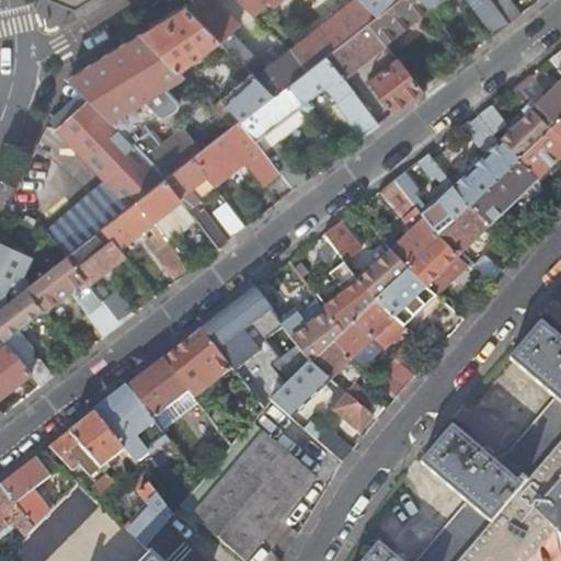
[(254,79),(273,98),(287,87),(308,70),(289,52),(266,70),(231,33),(238,27),(210,0),(197,0),(185,8),(219,42),(220,44),(251,75),(254,79)]
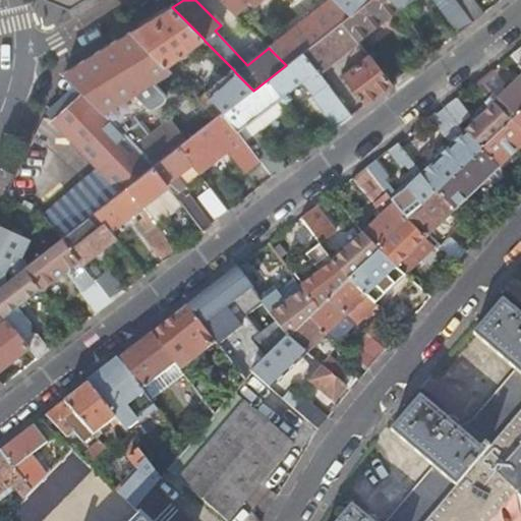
[(221,0),(236,15),(249,3),(254,7),(262,0),(221,0)]
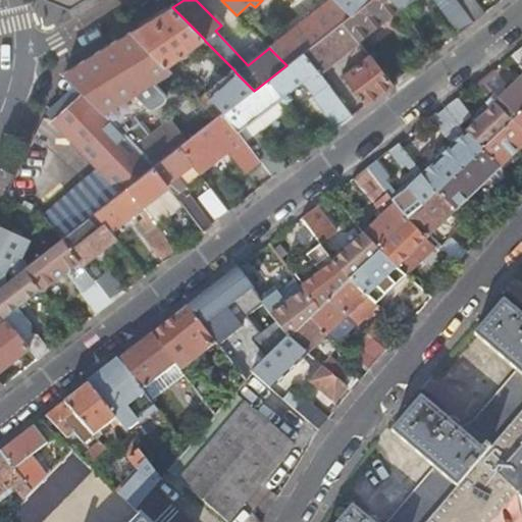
[(329,0),(269,48),(286,65),(301,54),(341,23),(352,14),(335,0),(329,0)]
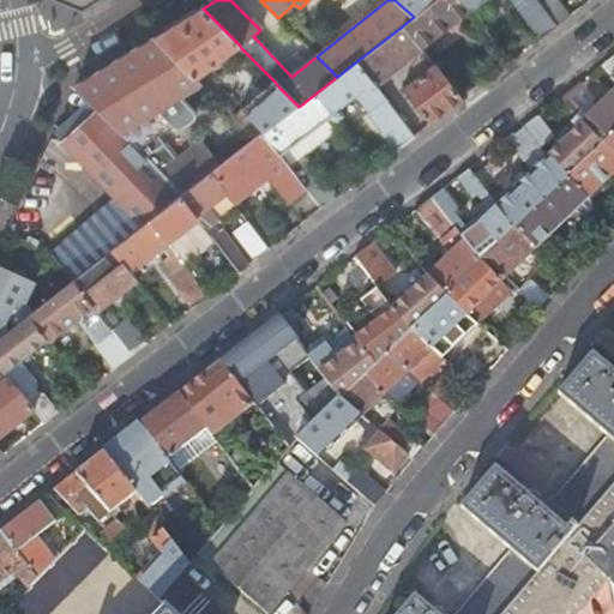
[(395,0),(414,17),(435,0),(395,0)]
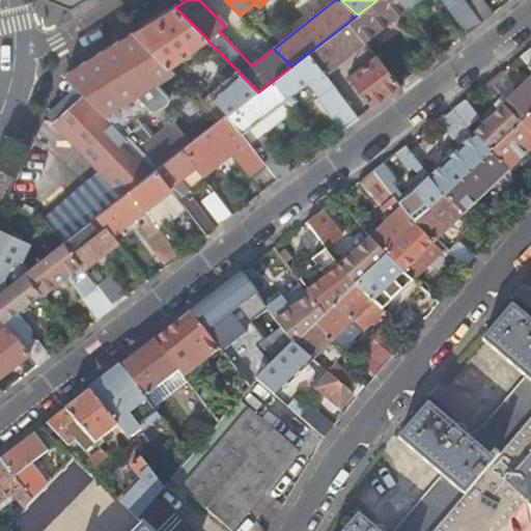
[(376,0),(358,15),(346,24),(363,44),(384,27),(406,10),(396,0),(376,0)]
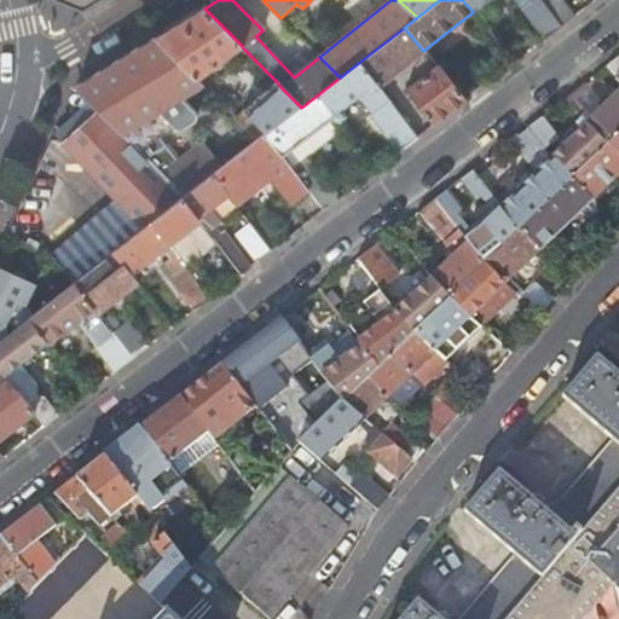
[(462,0),(473,12),(487,0),(514,0),(545,40),(554,34),(561,28),(539,0),(462,0)]
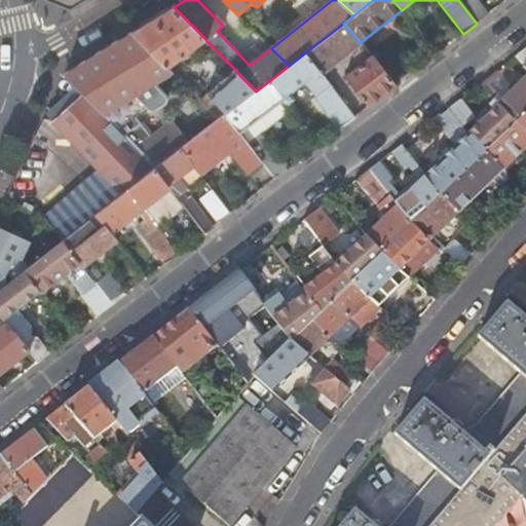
[(458,0),(477,24),(488,14),(477,0),(458,0)]
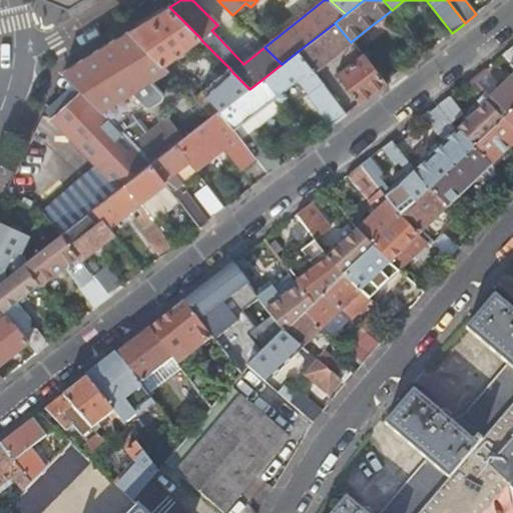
[(169,7),(130,32),(163,66),(200,38),(169,7)]
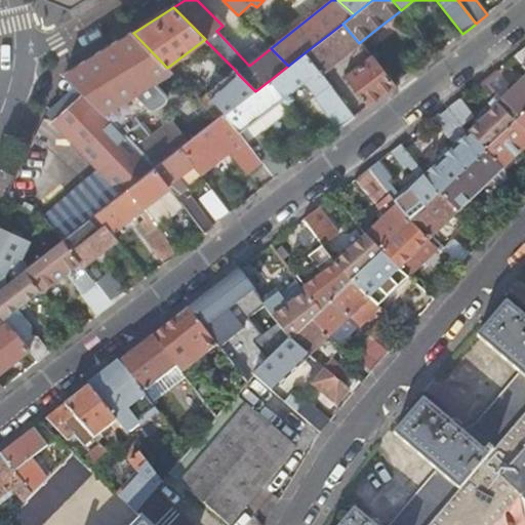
[(254,22),(249,27),(263,41),(268,36),(254,22)]
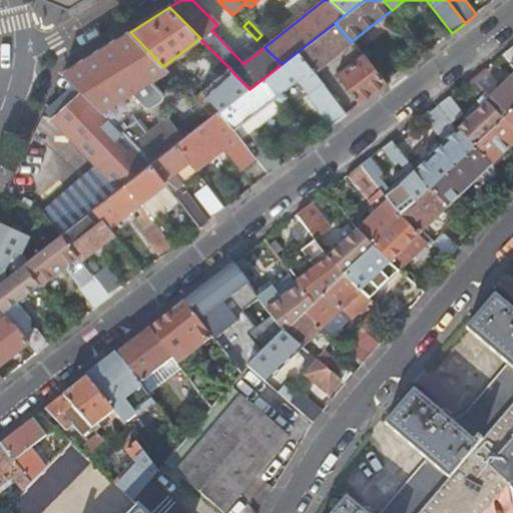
[(335,23),(296,53),(312,72),(347,45),(351,42),(335,23)]
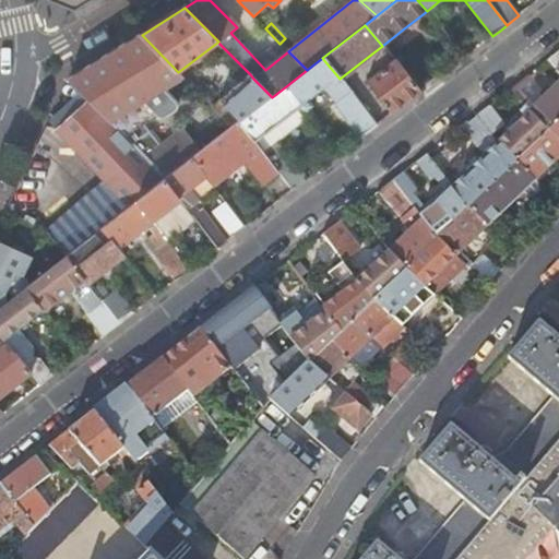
[(90,99),(126,137),(158,117),(164,119),(176,110),(178,109),(178,106),(177,103),(165,90),(183,78),(178,72),(142,35),(70,80),(84,94),(90,99)]
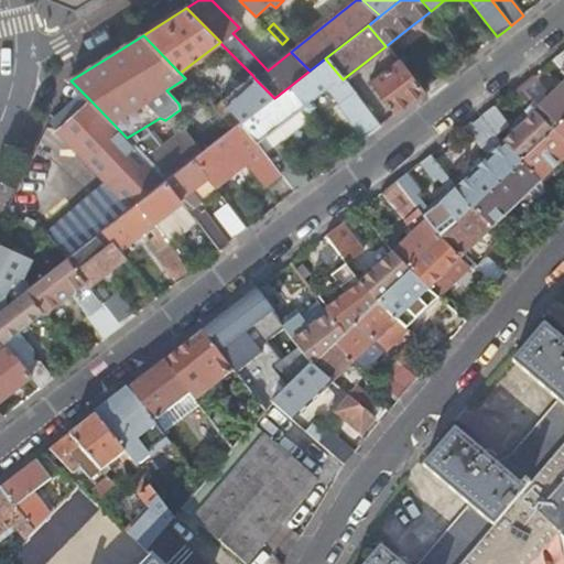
[(386,46),(381,50),(388,58),(392,54),(386,46)]
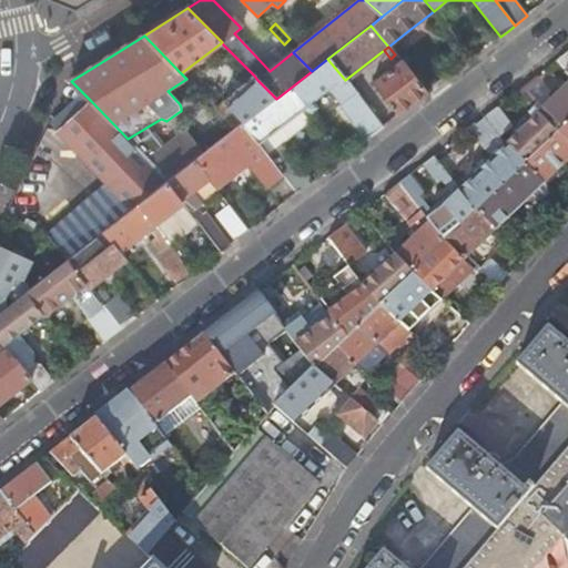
[(567,77),(567,53),(566,56),(557,62),(567,77)]
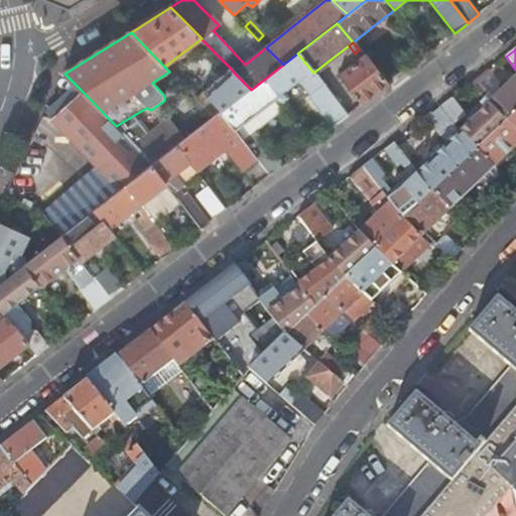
[(338,76),(361,105),(375,95),(388,85),(359,49),(355,53),(360,58),(338,76)]
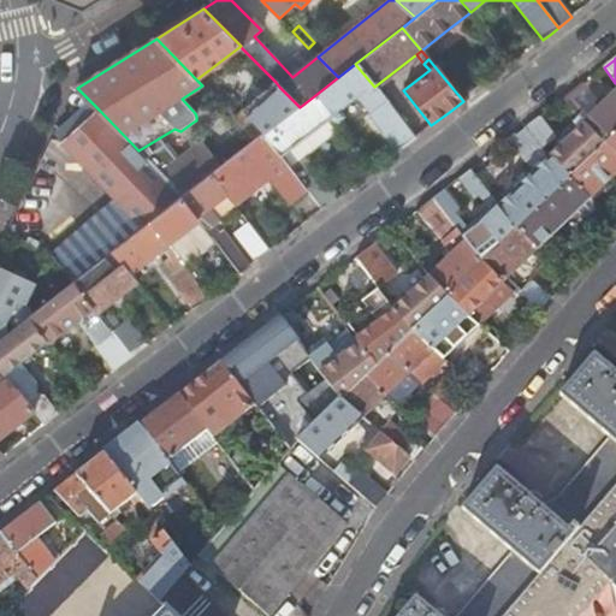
[(338,77),(315,95),(337,122),(342,118),(338,112),(356,98),(366,89),(371,94),(377,90),(374,87),(355,64),(338,77)]
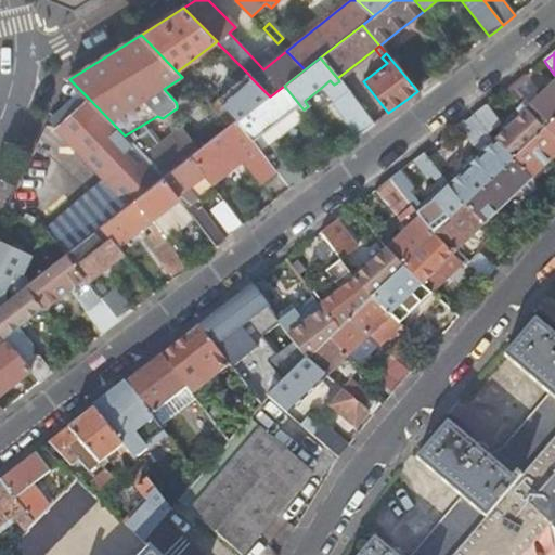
[(210,107),(230,128),(237,123),(270,97),(252,78),(248,74),(210,107)]
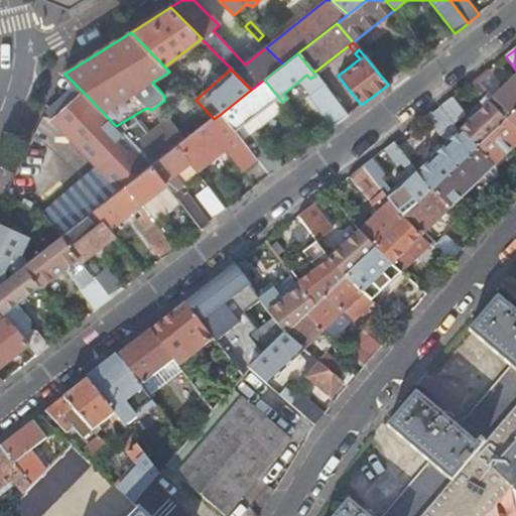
[(470,85),(486,102),(489,98),(493,102),(502,94),(483,74),(470,85)]
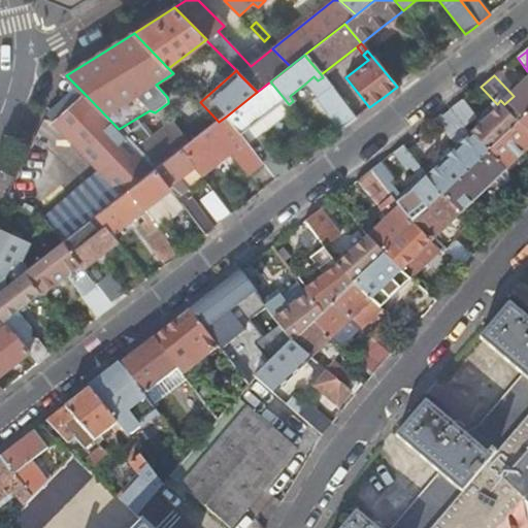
[(331,88),(323,77),(318,80),(314,76),(305,84),(318,99),(331,88)]
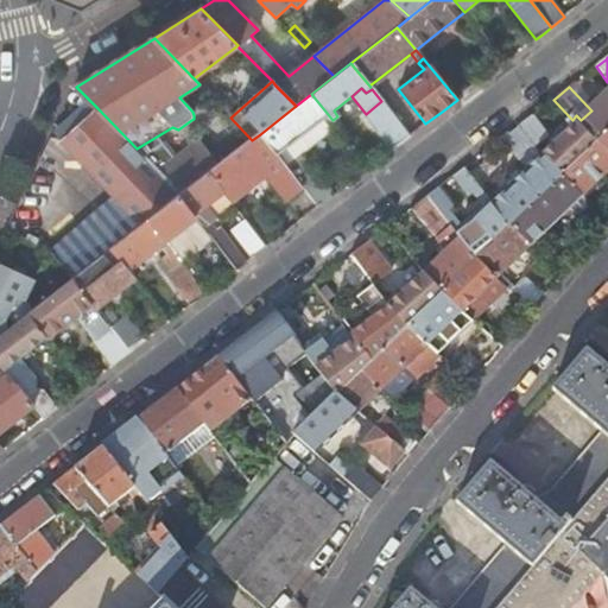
[(296,106),(260,134),(277,154),(323,119),(331,128),(336,125),(333,120),(311,94),(296,106)]
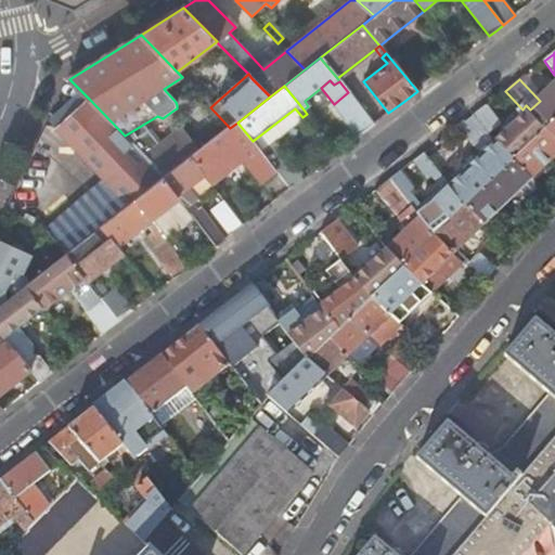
[(523,110),(544,132),(545,132),(554,123),(554,86),(540,101),(530,110),(526,105),(523,110)]
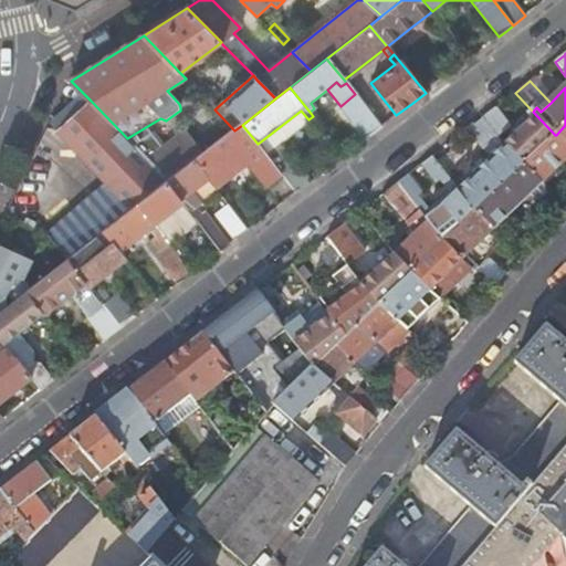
[(338,107),(364,140),(381,127),(355,94),(341,106),(338,107)]
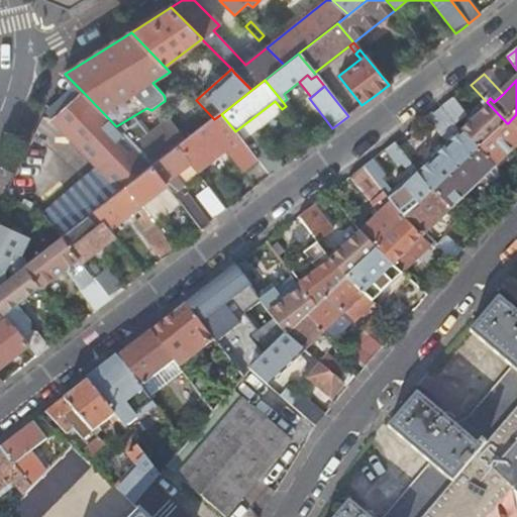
[(47,115),(54,121),(83,92),(78,87),(47,115)]
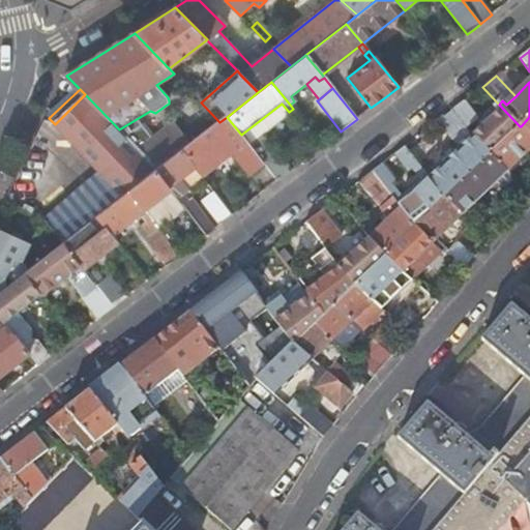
[(45,221),(63,243),(64,242),(97,216),(98,217),(130,192),(156,172),(159,170),(119,129),(85,94),(55,124),(101,172),(45,221)]
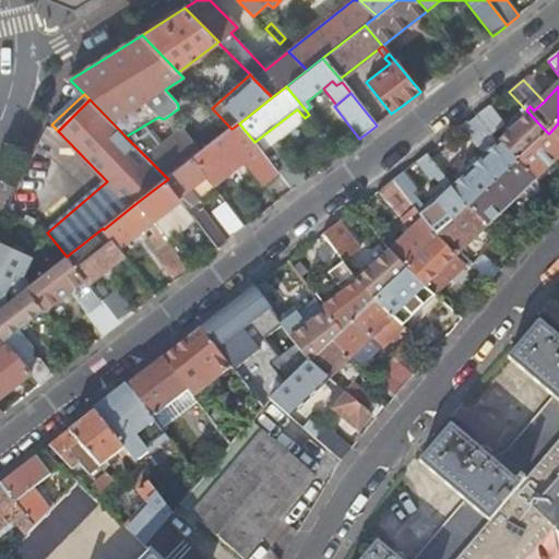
[(504,128),(489,107),(476,117),(492,138),(504,128)]
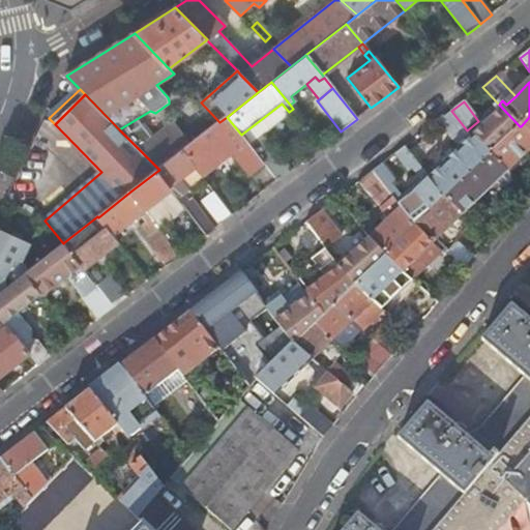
[(282,104),(241,135),(249,145),(264,135),(290,114),(289,112),(282,104)]
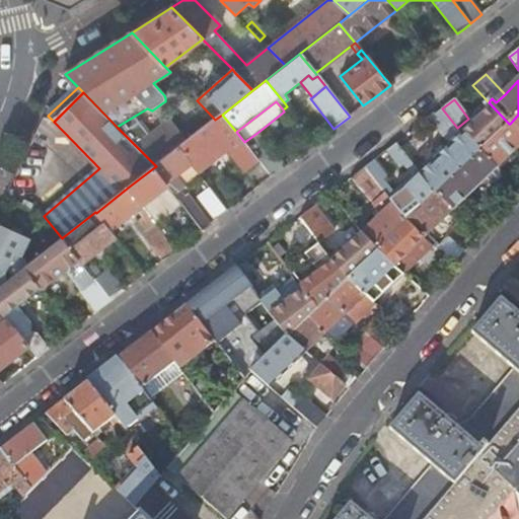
[(463,135),(480,152),(509,124),(489,102),(485,106),(488,110),(475,123),(463,135)]
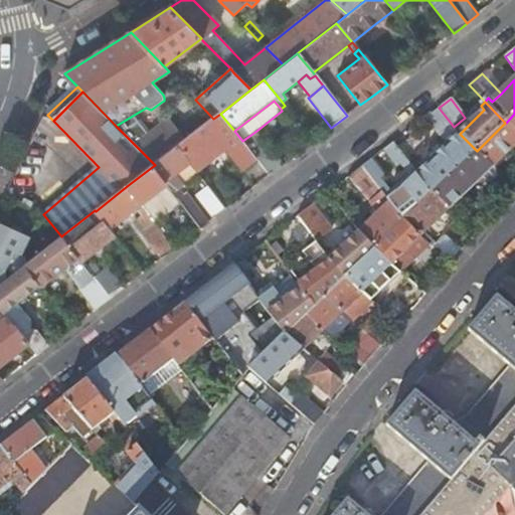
[(190,163),(197,173),(224,149),(242,172),(258,159),(242,141),(234,131),(220,114),(213,119),(177,147),(190,163)]
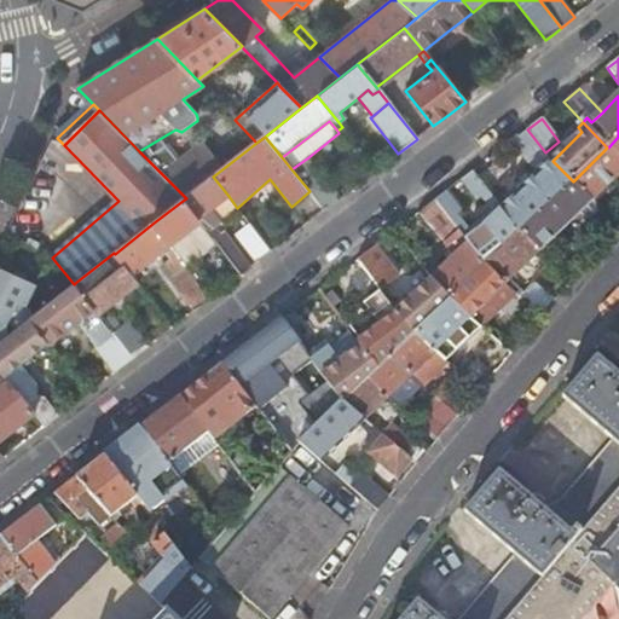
[(618,137),(608,148),(618,158),(618,137)]
